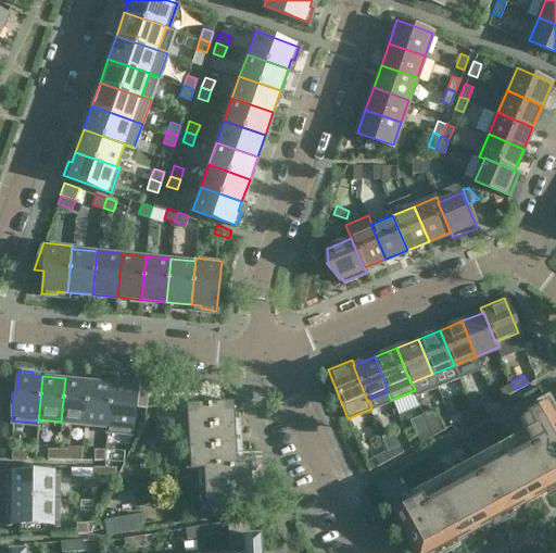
[(85,424),(89,381),(65,378),(61,422),(85,424)]
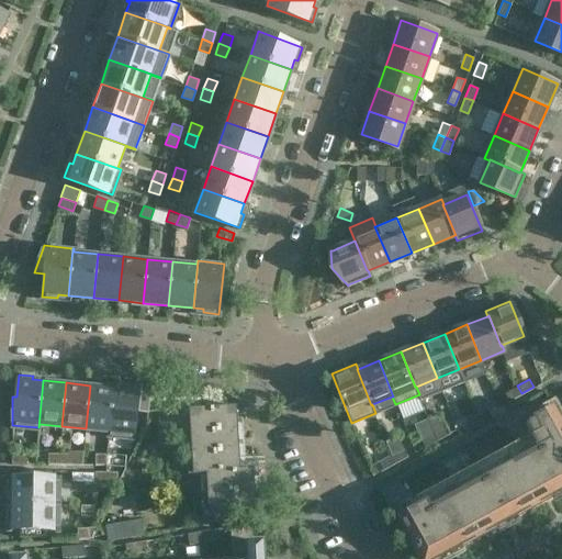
[(109,435),(113,388),(90,386),(86,428),(108,431),(108,435),(109,435)]
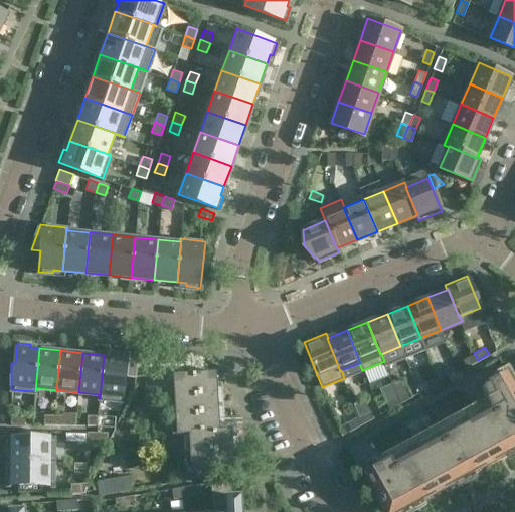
[(114,356),(104,355),(100,398),(122,400),(127,354),(114,353),(114,356)]
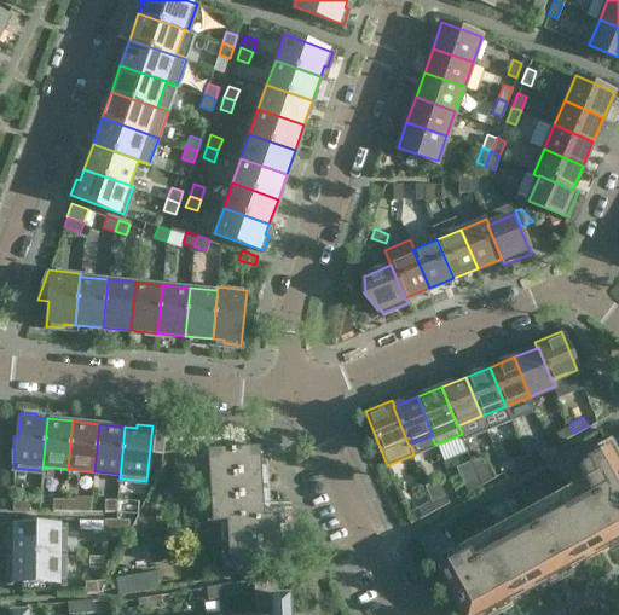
[(574,433),(570,424),(556,431),(561,440),(574,433)]
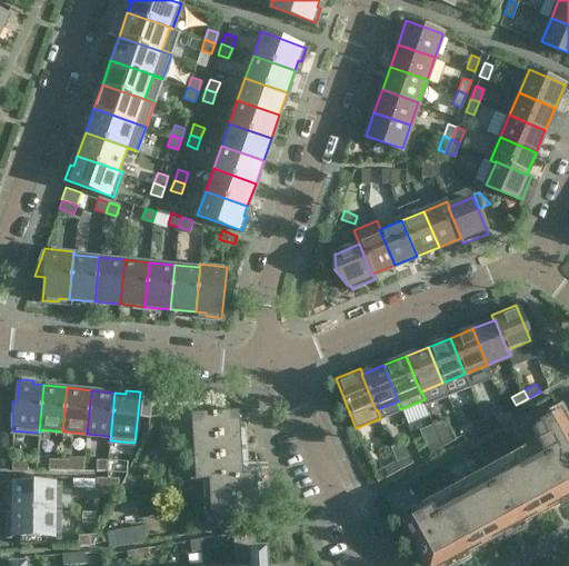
[(142,395),(140,415),(150,416),(152,396),(142,395)]
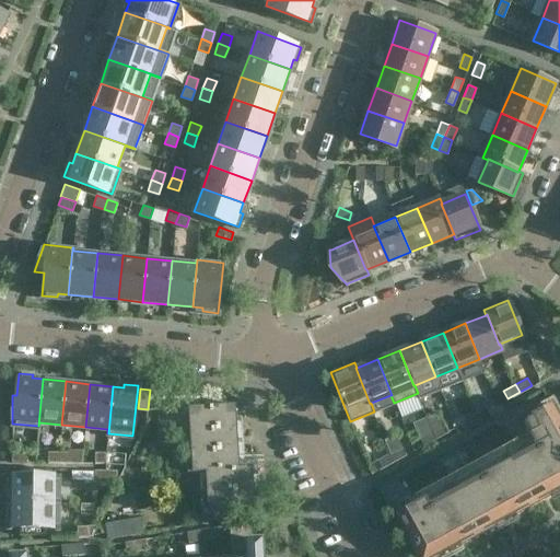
[(451,548),(505,519),(508,523),(509,522),(506,518),(559,488),(559,412),(557,414),(552,406),(553,406),(552,404),(549,398),(538,404),(541,410),(531,416),(531,418),(524,422),(529,432),(416,495),(419,502),(394,515),(417,556),(434,556),(450,549),(452,553),(453,553),(451,548)]
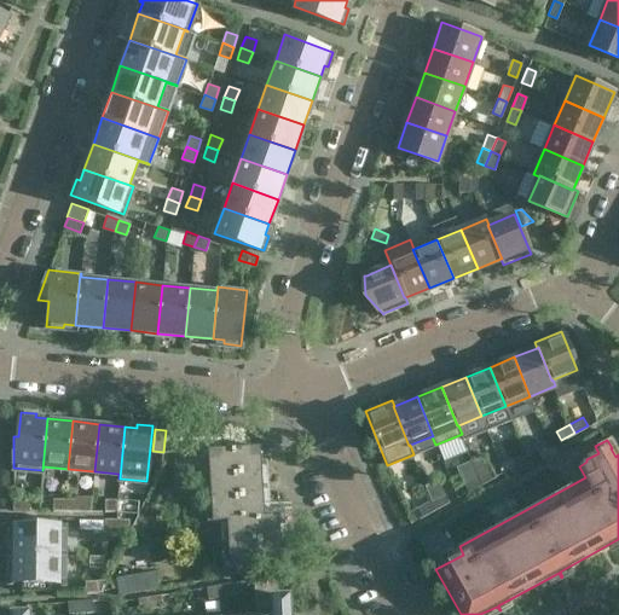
[(227,517),(230,566),(282,562),(279,514),(264,514),(260,445),(209,448),(213,518),(227,517)]
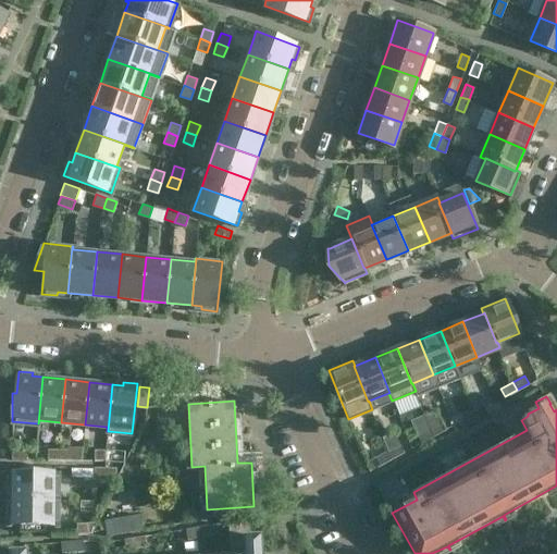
[(485,405),(473,411),(478,418),(490,411),(485,405)]
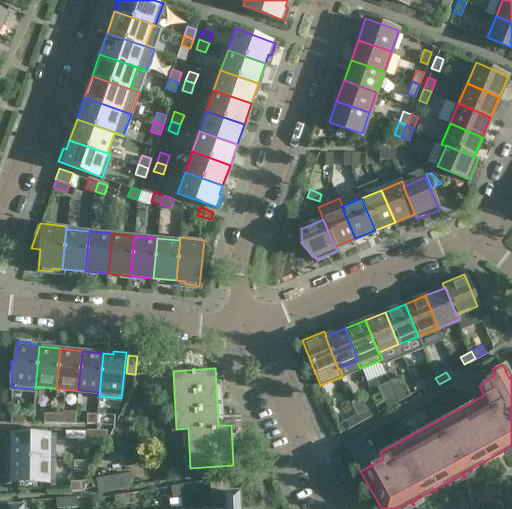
[(439,384),(435,378),(424,384),(428,390),(439,384)]
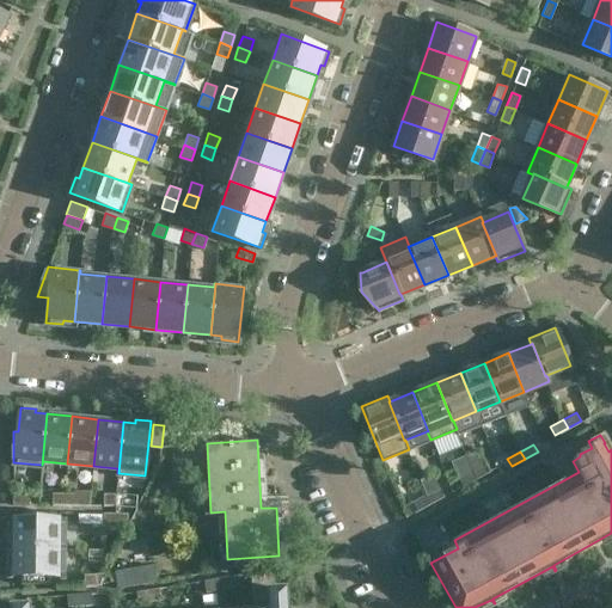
[(485,462),(472,470),(477,478),(490,471),(485,462)]
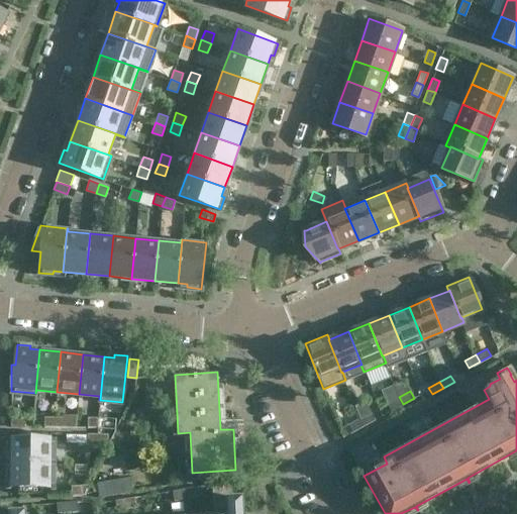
[(392,410),(403,404),(399,397),(388,403),(392,410)]
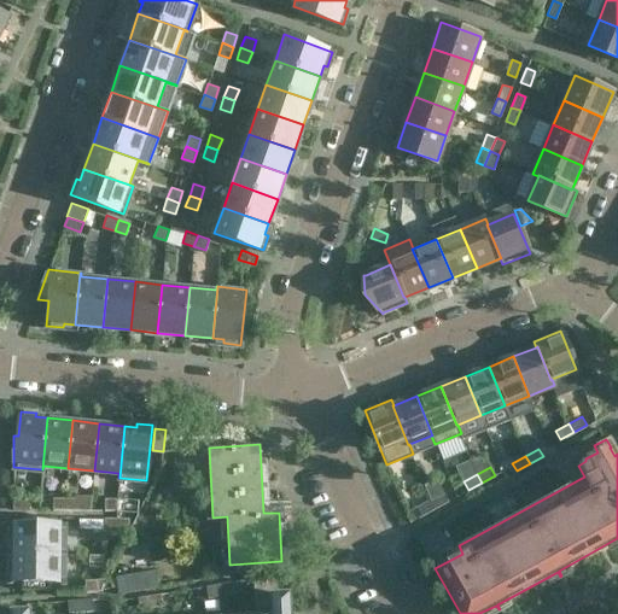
[(448,500),(444,492),(431,500),(435,507),(448,500)]
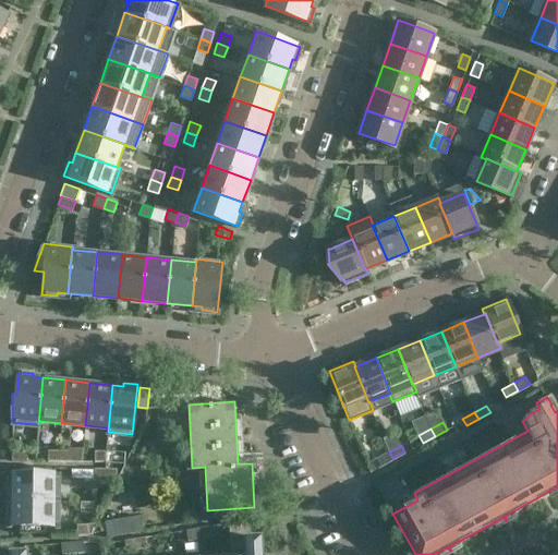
[(59,460),(59,448),(48,448),(48,459),(59,460)]
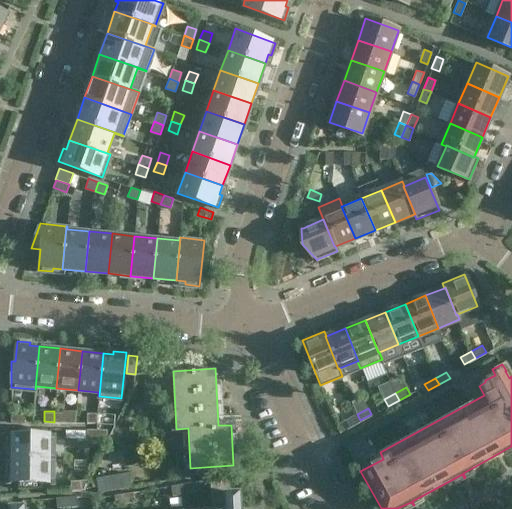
[(64,422),(64,412),(54,411),(54,422),(64,422)]
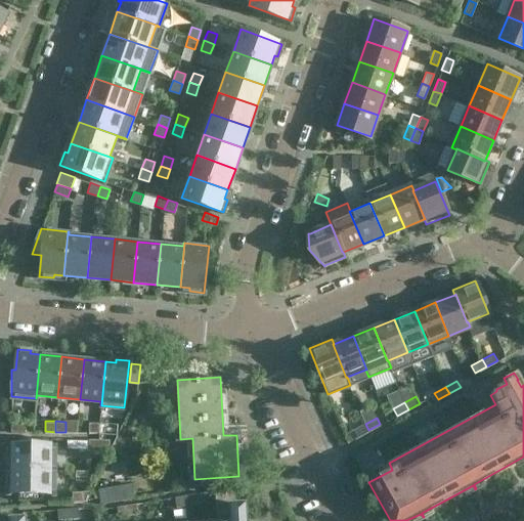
[(99,432),(99,422),(89,422),(89,432),(99,432)]
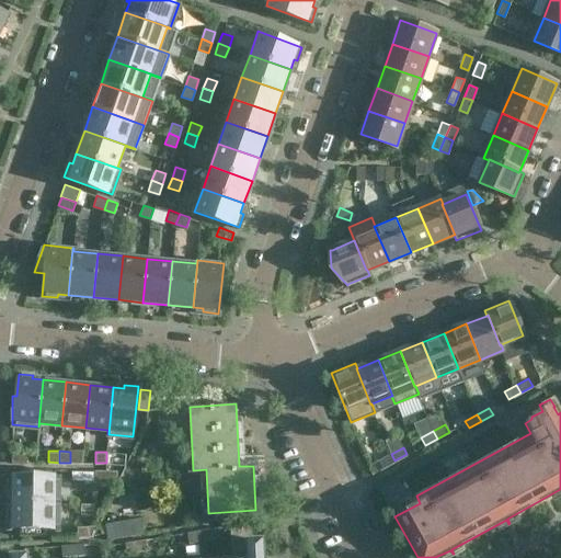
[(27,453),(12,453),(12,462),(27,462),(27,453)]
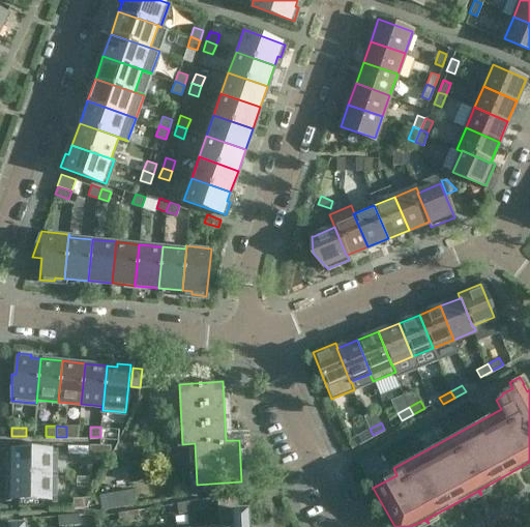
[(373,435),(370,429),(358,435),(361,441),(373,435)]
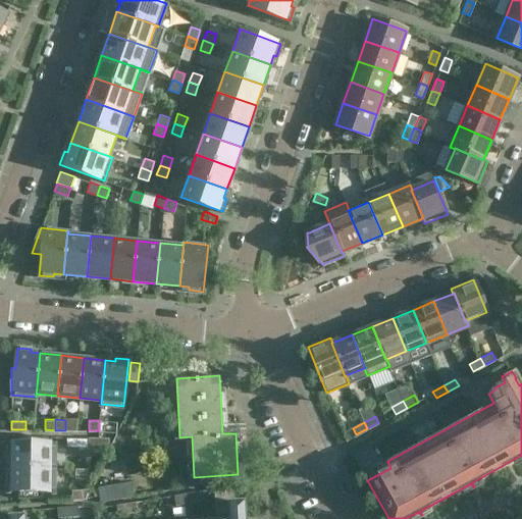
[(54,467),(55,443),(43,443),(43,435),(19,435),(19,443),(7,442),(7,457),(10,457),(10,466),(54,467)]
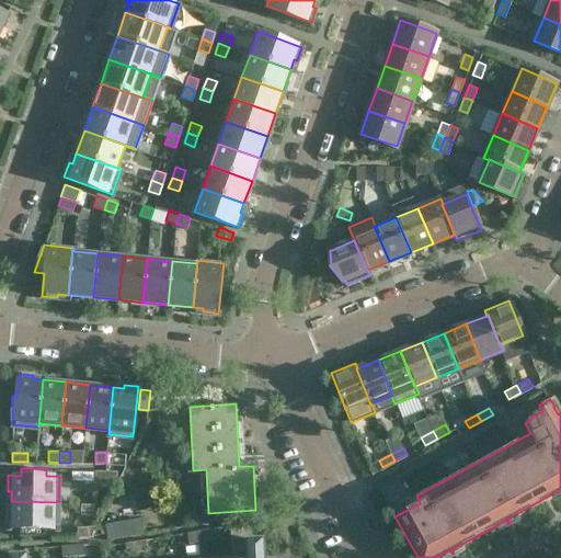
[(106,481),(106,469),(95,469),(95,481),(106,481)]
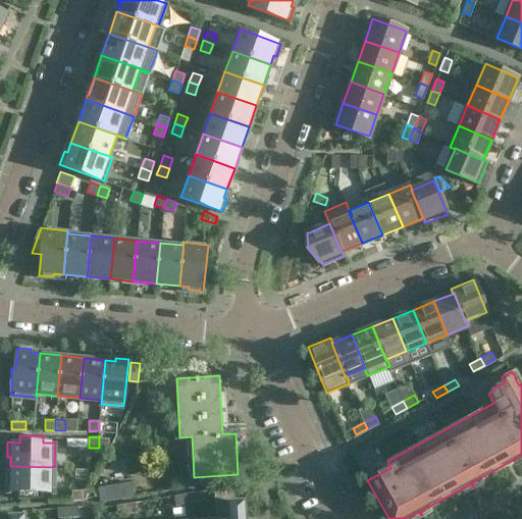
[(109,436),(99,436),(99,448),(109,448),(109,436)]
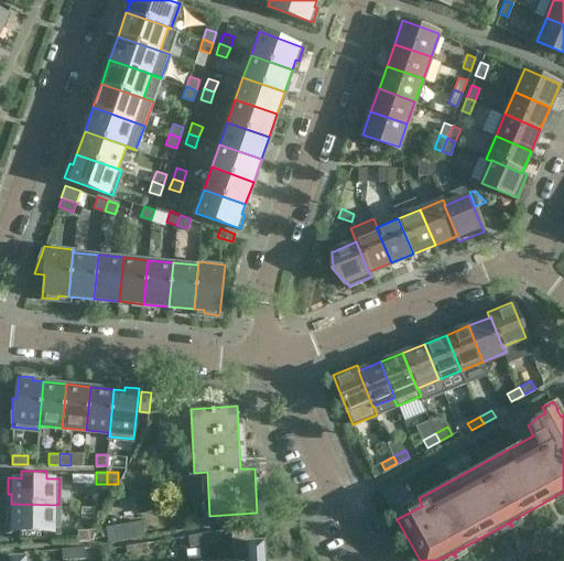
[(58,531),(58,505),(11,504),(11,515),(8,515),(8,530),(20,530),(20,538),(45,538),(46,530),(58,531)]
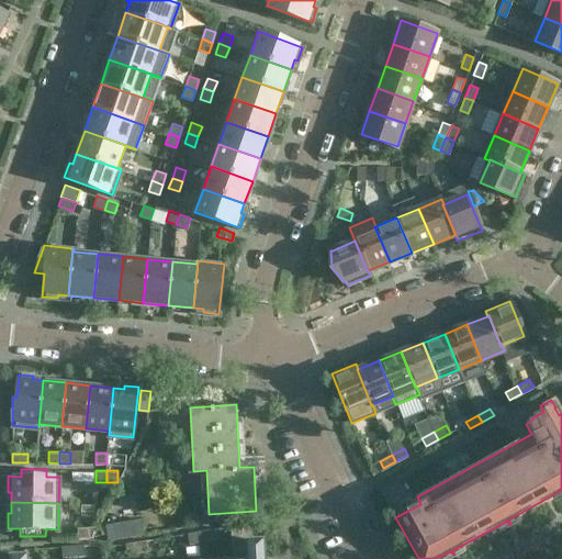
[(142,517),(105,523),(108,538),(145,532),(142,517)]
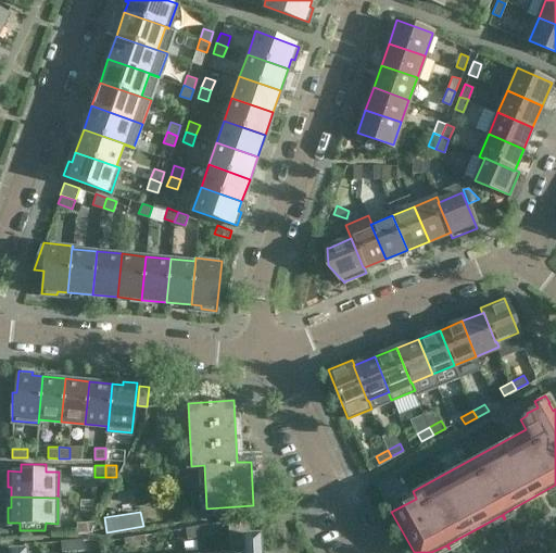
[(260,552),(257,516),(256,516),(228,519),(230,552),(24,552),(25,551),(12,551),(11,552),(260,552)]
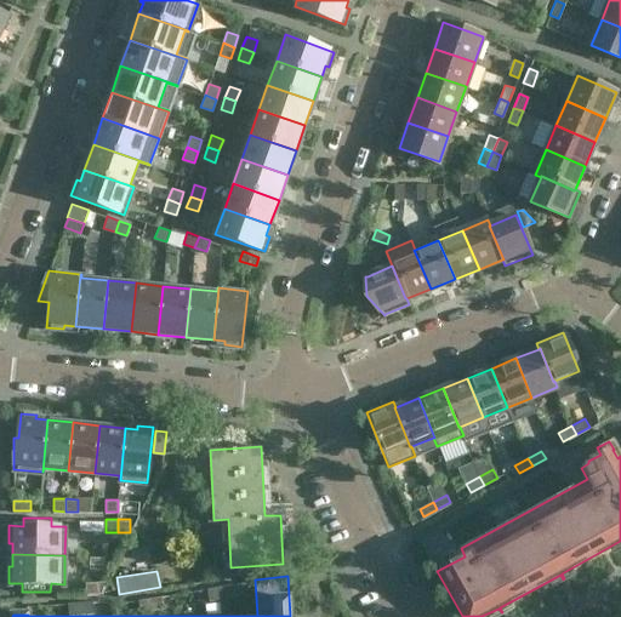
[(85,582),(86,594),(98,593),(98,581),(85,582)]
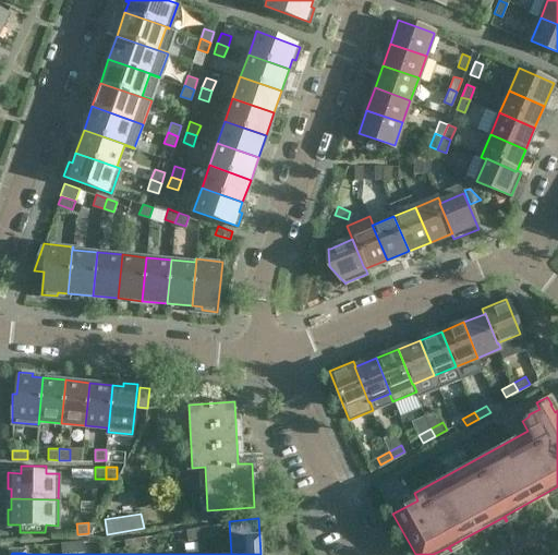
[(213,533),(211,525),(196,527),(197,535),(213,533)]
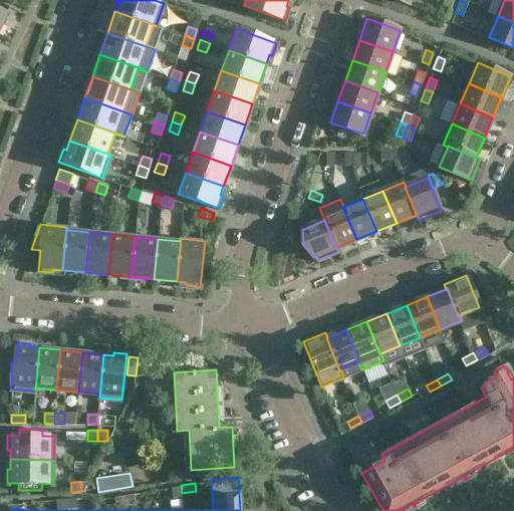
[(182,493),(181,485),(168,487),(169,495),(182,493)]
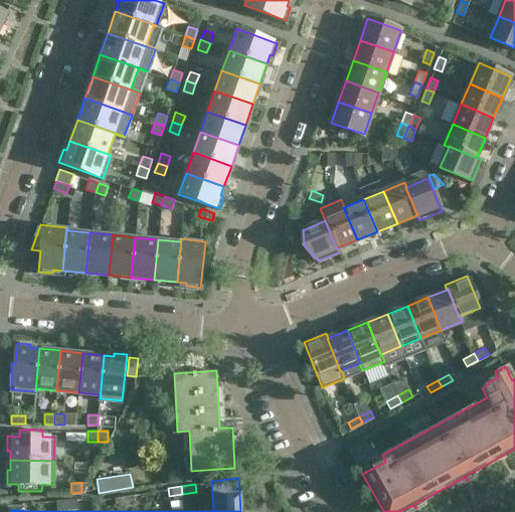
[(139,501),(138,493),(124,495),(125,503),(139,501)]
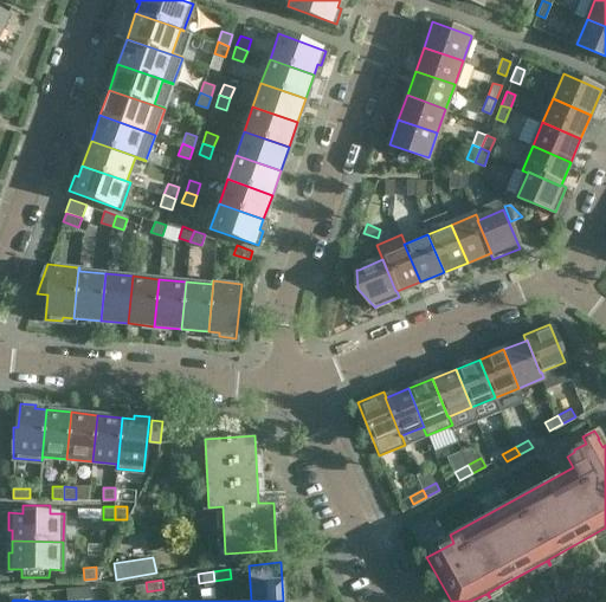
[(147,591),(146,582),(129,584),(131,594),(147,591)]
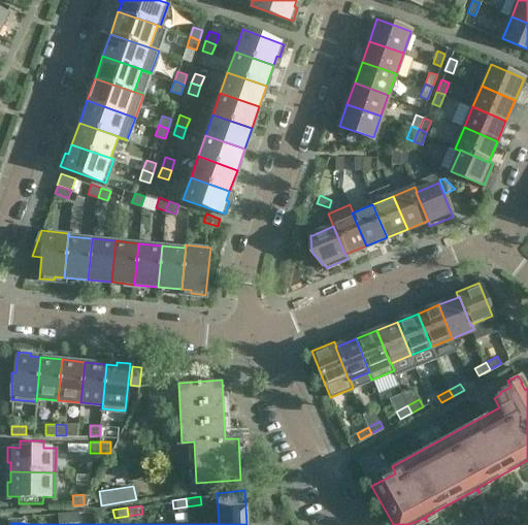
[(84,519),(83,511),(68,512),(69,520),(84,519)]
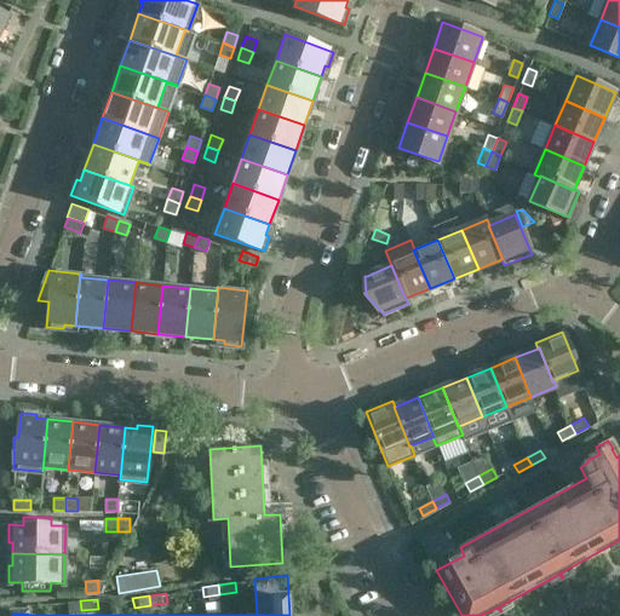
[(81,610),(80,600),(64,602),(64,611),(81,610)]
